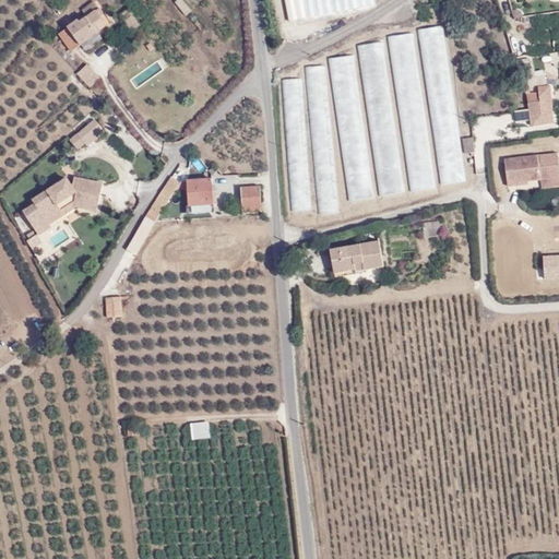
[(185,0),(174,0),(183,15),(192,10),(185,0)]
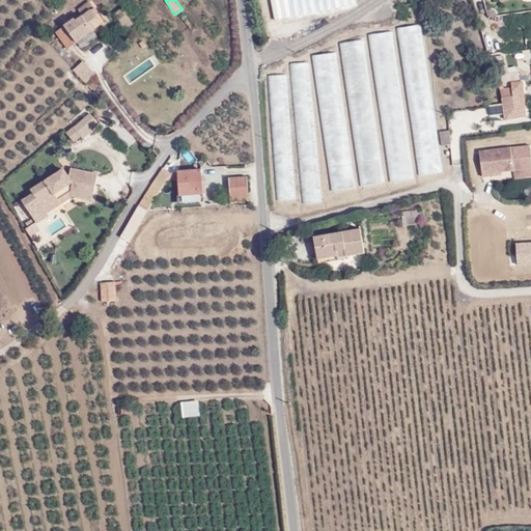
[(274,0),(279,21),(358,5),(356,0),(274,0)]
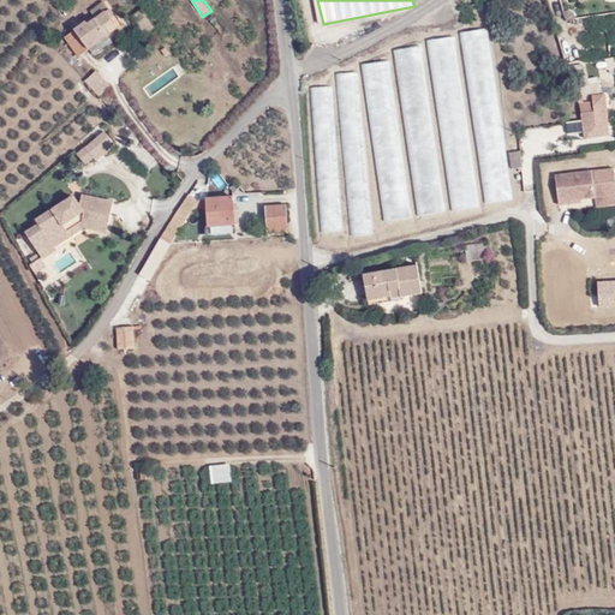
[(89,25),(88,23),(66,39),(78,57),(118,29),(106,12),(111,10),(106,3),(94,11),(99,18),(89,25)]
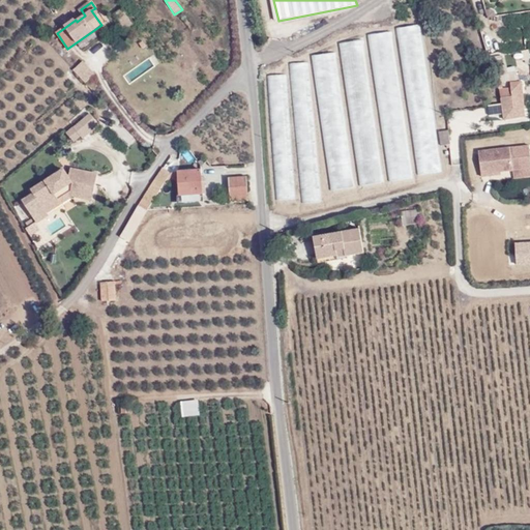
[(441,171),(420,23),(393,27),(393,30),(369,33),(389,180),(415,177),(415,175),(441,171)]
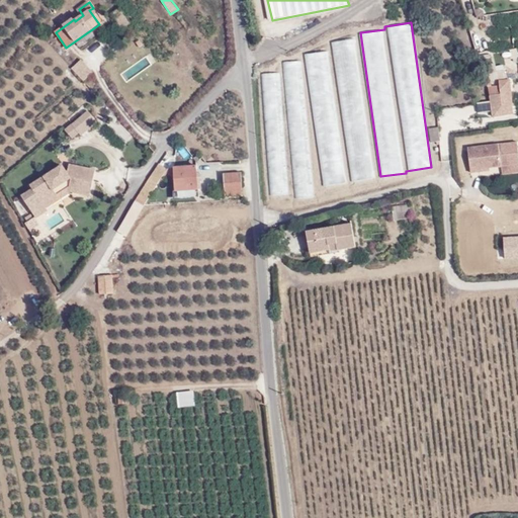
[(112,40),(109,33),(100,37),(103,45),(112,40)]
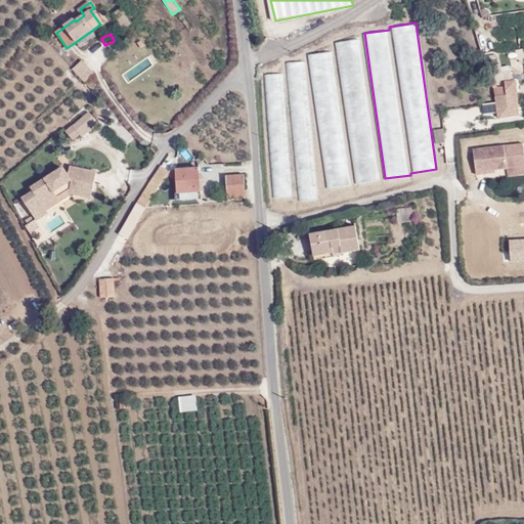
[(379,179),(359,37),(335,41),(354,183),(379,179)]
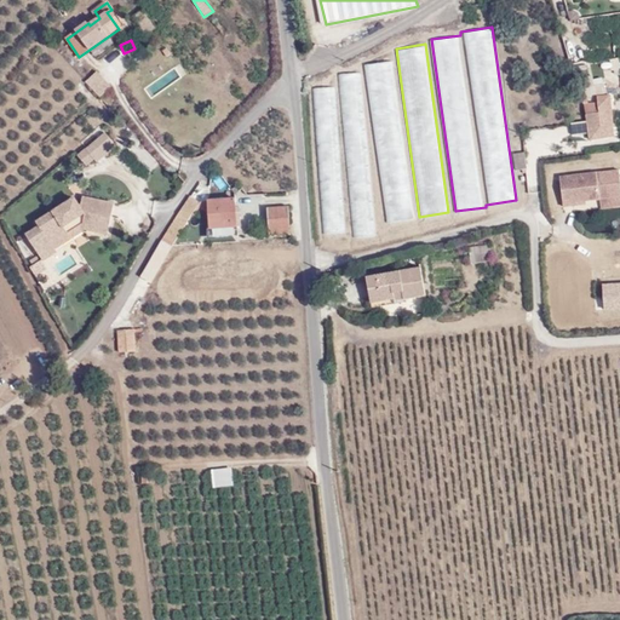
[(394,59),(365,63),(386,223),(414,219),(394,59)]
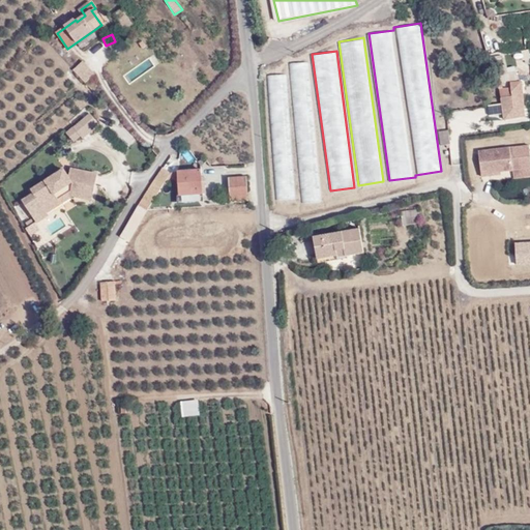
[(72,69),(85,83),(95,72),(83,59),(72,69)]
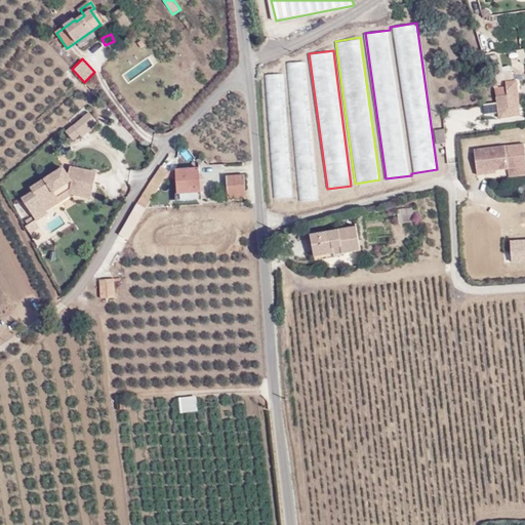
[(317,200),(307,61),(287,62),(296,201),(317,200)]
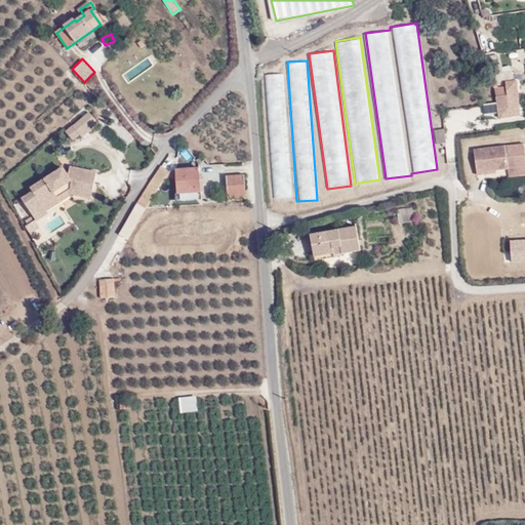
[(292,197),(284,73),(264,74),(272,198),(292,197)]
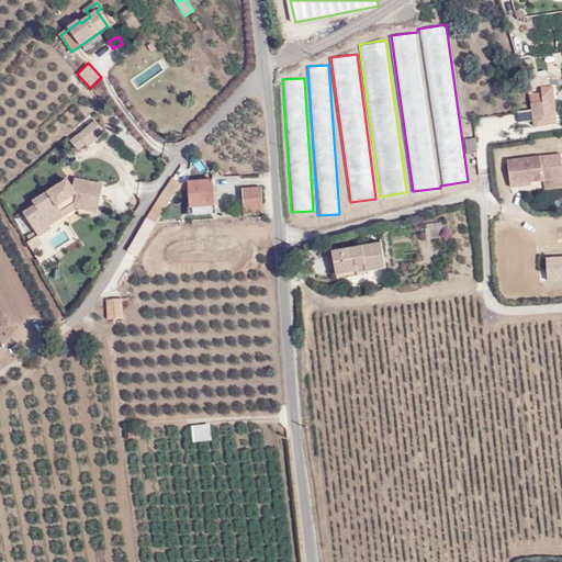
[(551,100),(530,103),(532,109),(534,117),(553,114),(551,100)]
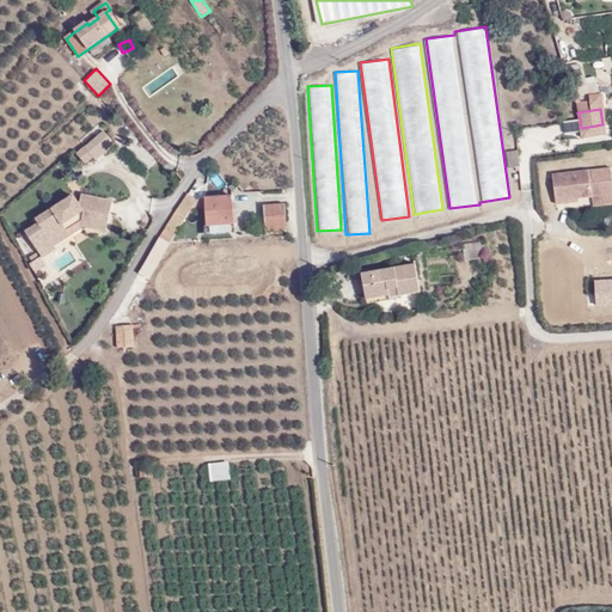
[(530,141),(581,136),(580,121),(527,126),(530,141)]
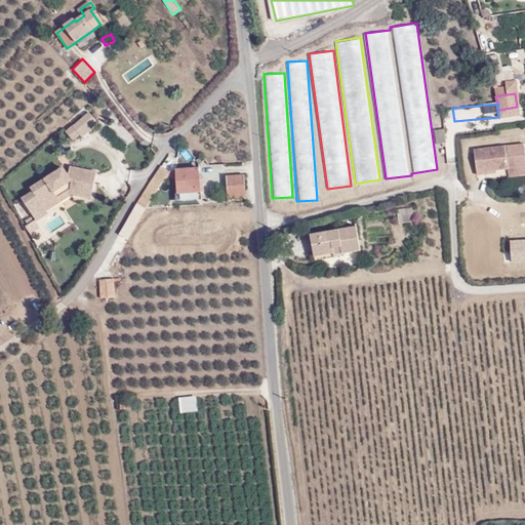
[(89,111),(67,129),(76,140),(98,122),(89,111)]
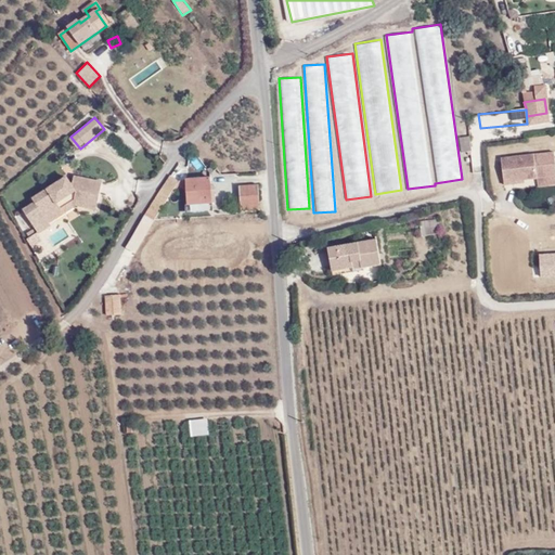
[(459,120),(461,151),(470,150),(468,120),(459,120)]
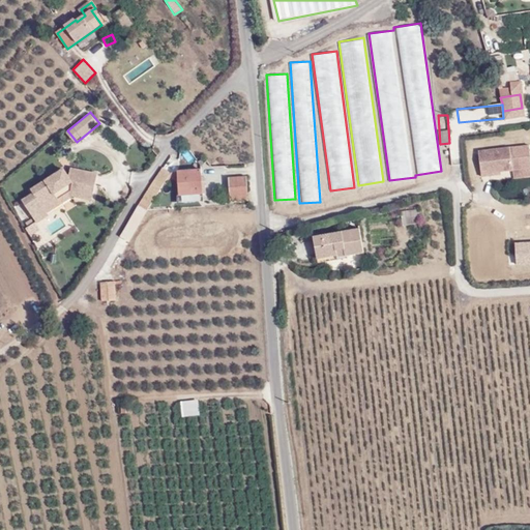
[(513,179),(529,177),(529,171),(527,148),(479,153),(481,177),(499,176),(499,171),(513,171),(513,179)]
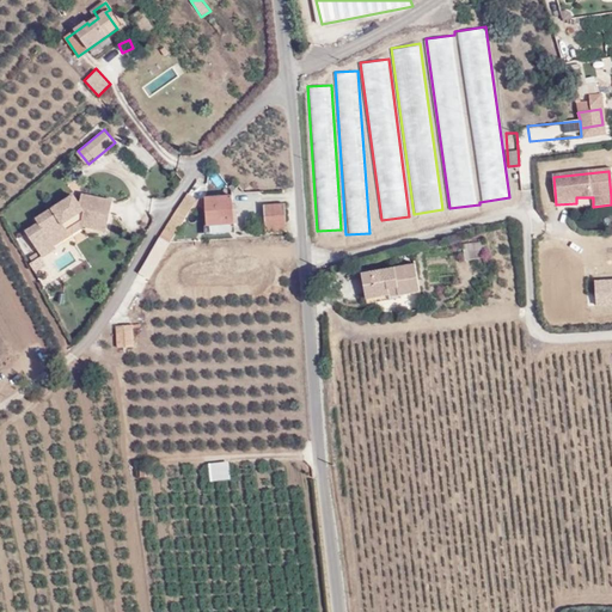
[(196,200),(188,194),(176,212),(185,218),(189,213),(190,213),(196,200)]
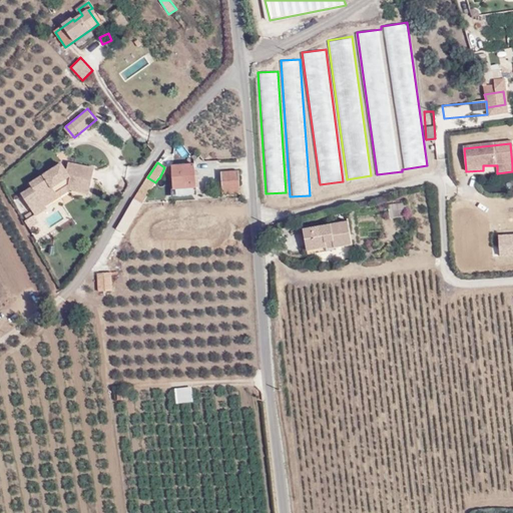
[(194,164),(171,166),(171,167),(172,177),(173,189),(182,188),(196,187),(194,164)]
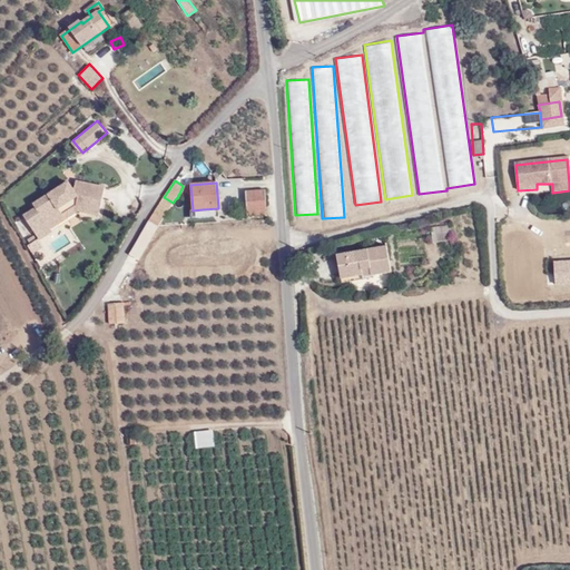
[(37,206),(39,210),(27,217),(41,241),(80,213),(100,218),(106,188),(77,184),(76,192),(72,186),(37,206)]
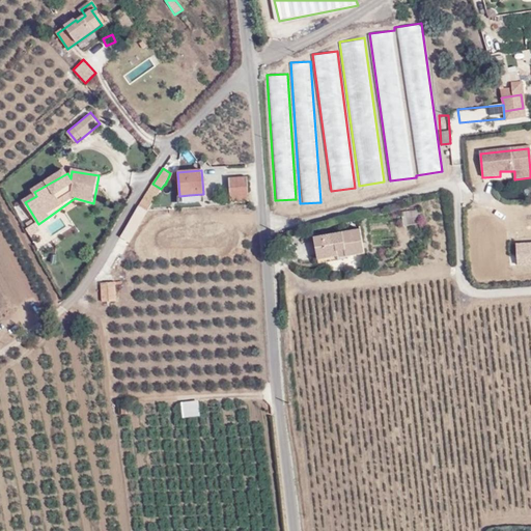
[(178,184),(177,173),(170,173),(165,185),(178,184)]
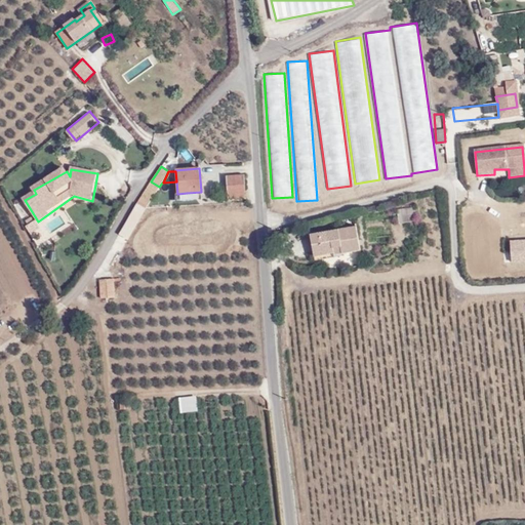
[(244,197),(243,174),(227,176),(229,199),(244,197)]
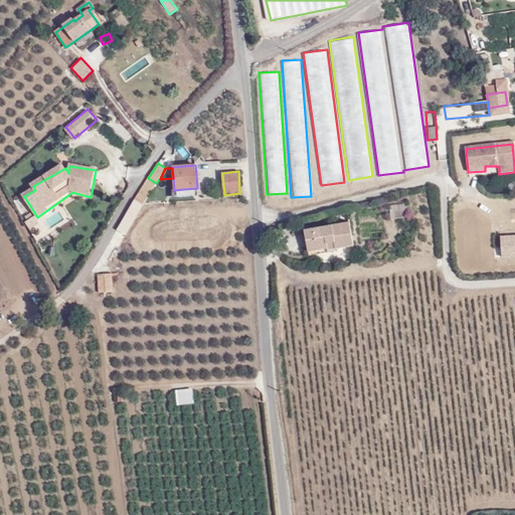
[(156,183),(148,178),(134,198),(142,204),(156,183)]
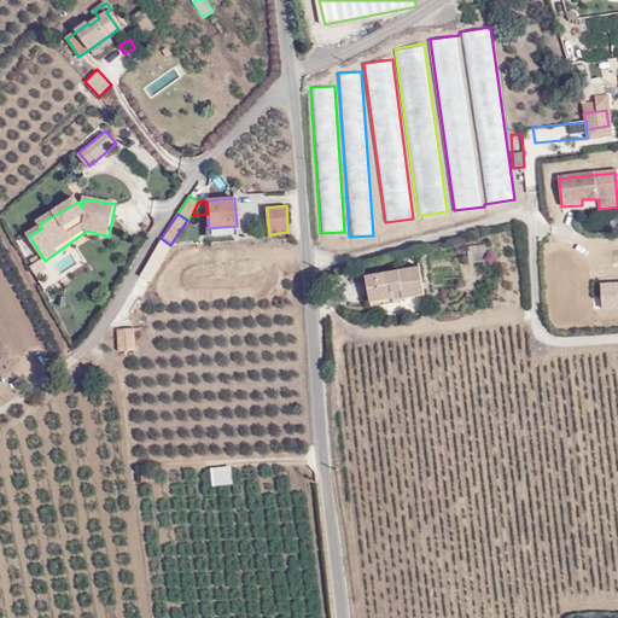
[(490,261),(489,244),(467,246),(470,262),(490,261)]
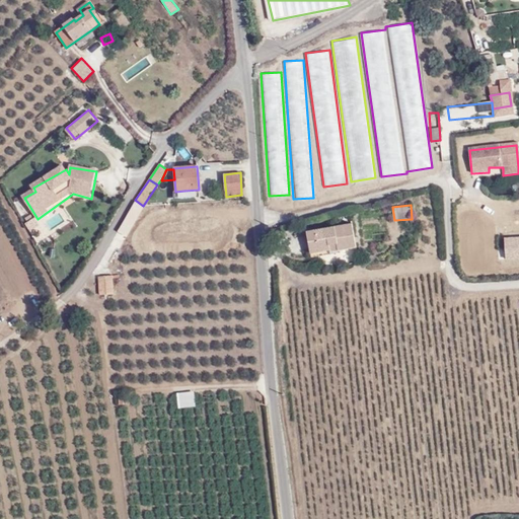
[(33,214),(25,217),(29,228),(38,225),(33,214)]
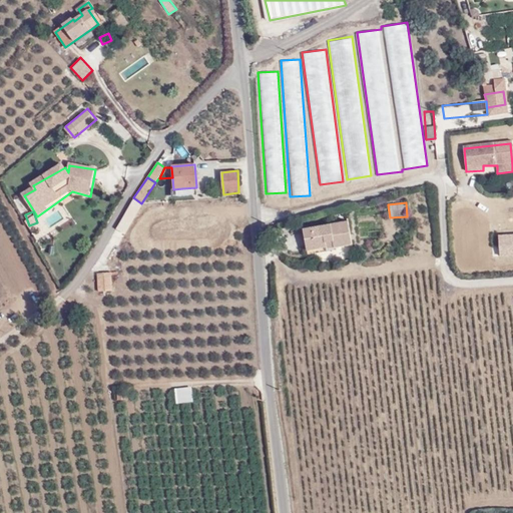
[(307,249),(334,244),(335,247),(353,244),(349,222),(304,229),(307,249)]
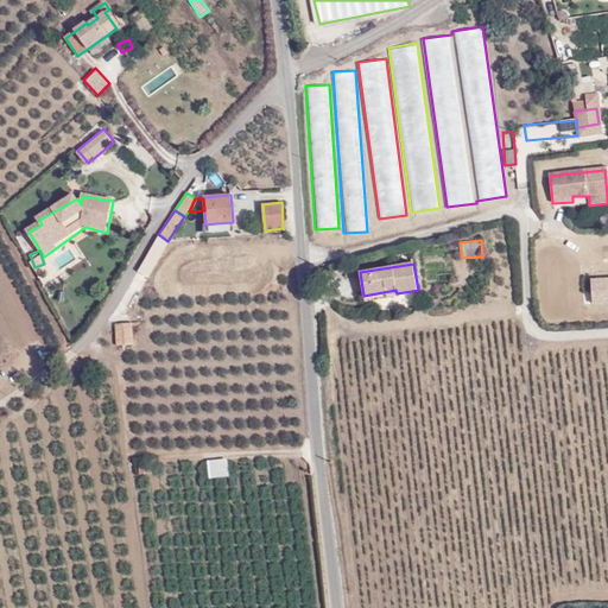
[(607,274),(590,277),(593,303),(607,302),(607,274)]
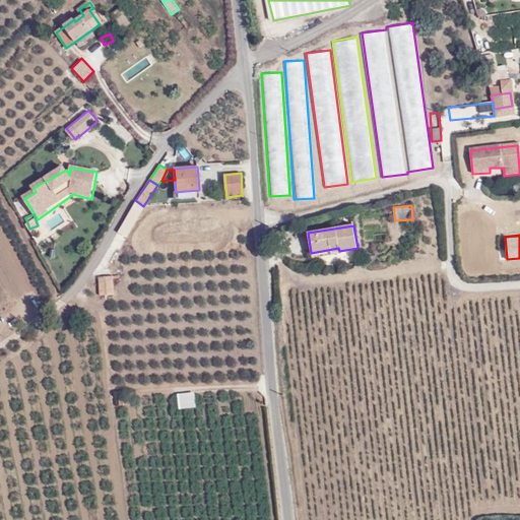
[(312,258),(339,254),(339,251),(338,248),(311,253),(312,258)]
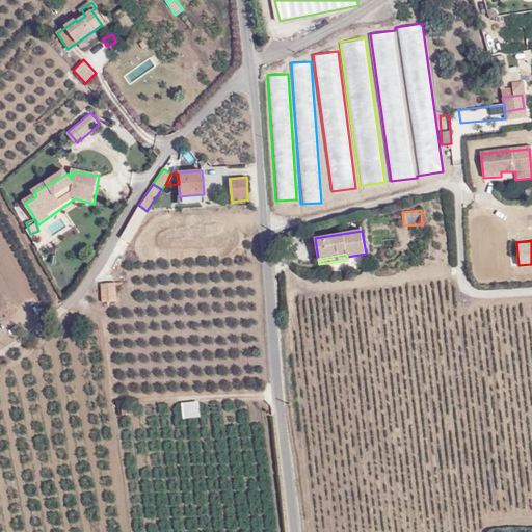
[(100,282),(102,301),(116,300),(115,281),(100,282)]
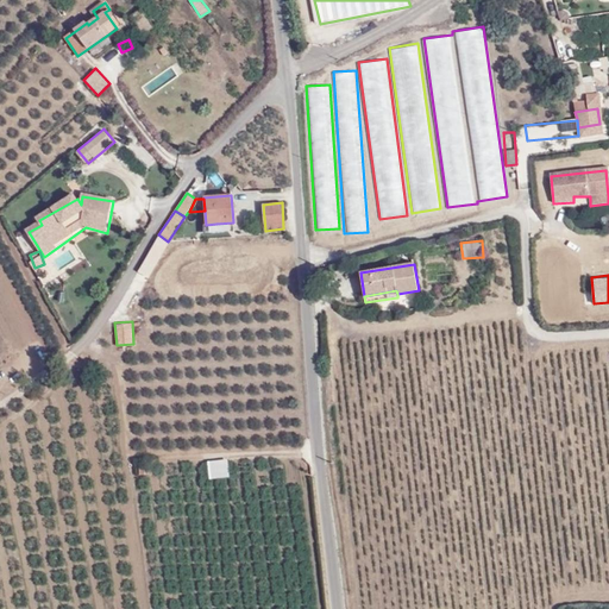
[(228,458),(208,459),(209,478),(230,476),(228,458)]
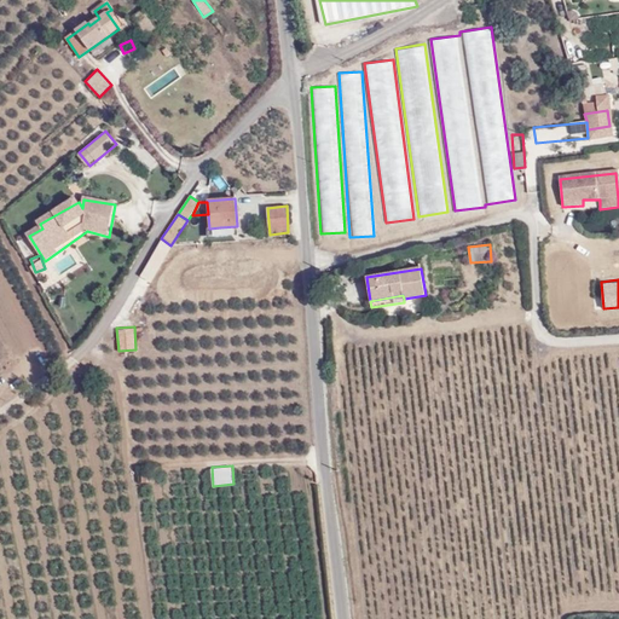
All buildings are outlined.
